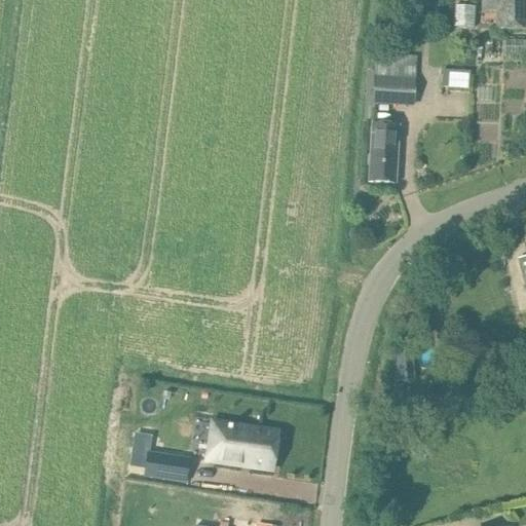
[(525,0),(484,0),(485,22),(494,22),(494,30),(525,30),(525,0)]
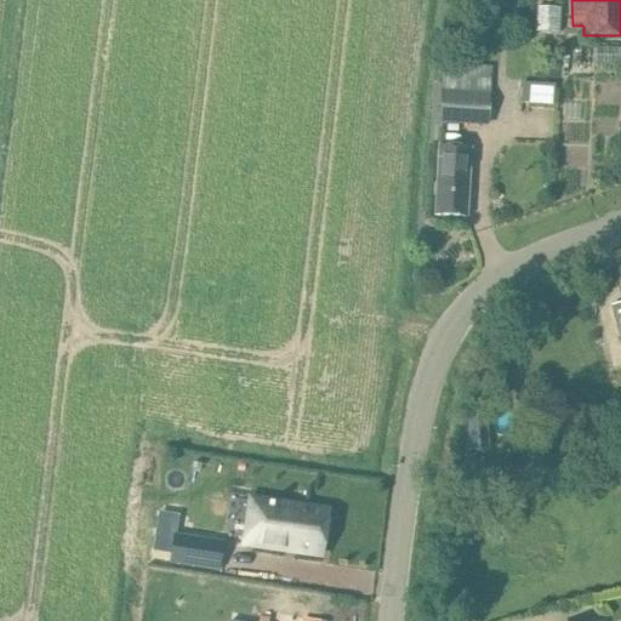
[(535,7),(535,33),(559,33),(560,7),(535,7)]
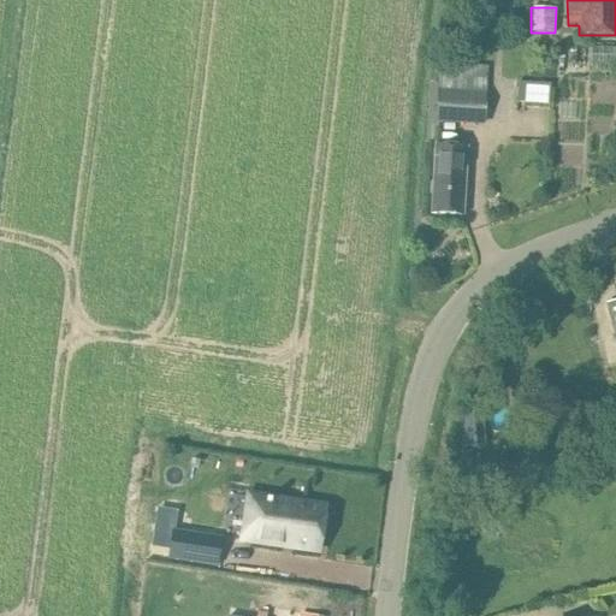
[(438,63),(436,124),(485,125),(487,65),(438,63)]
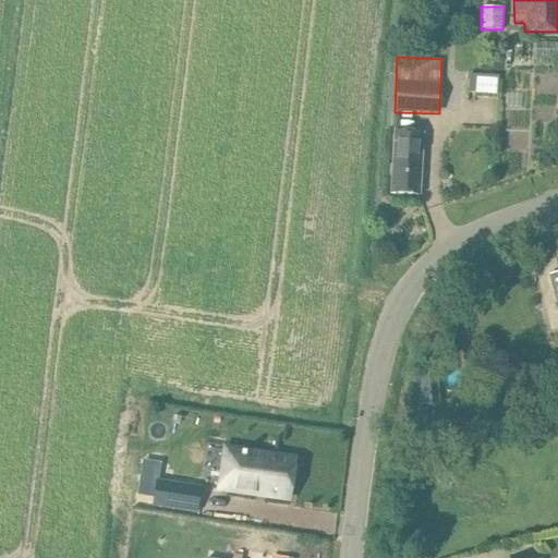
[(498,95),(499,76),(469,74),(468,93),(498,95)]
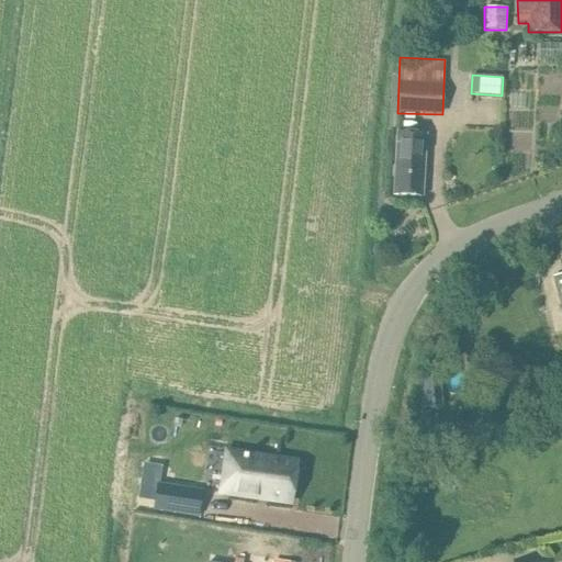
[(422,195),(425,134),(397,133),(394,194),(422,195)]
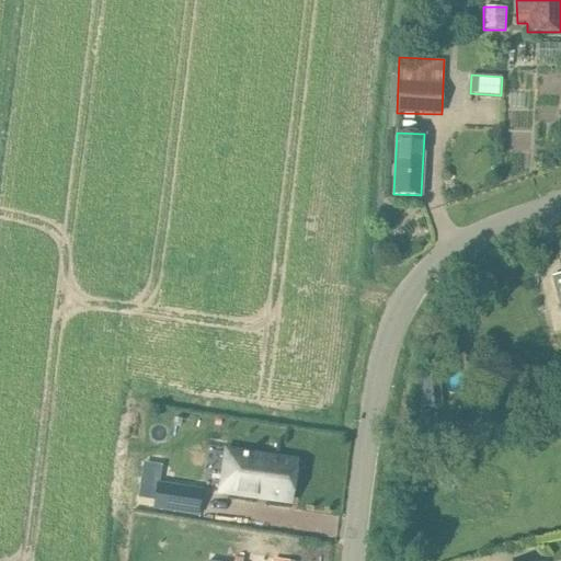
[(550,277),(560,317),(560,259),(553,261),(558,275),(550,277)]
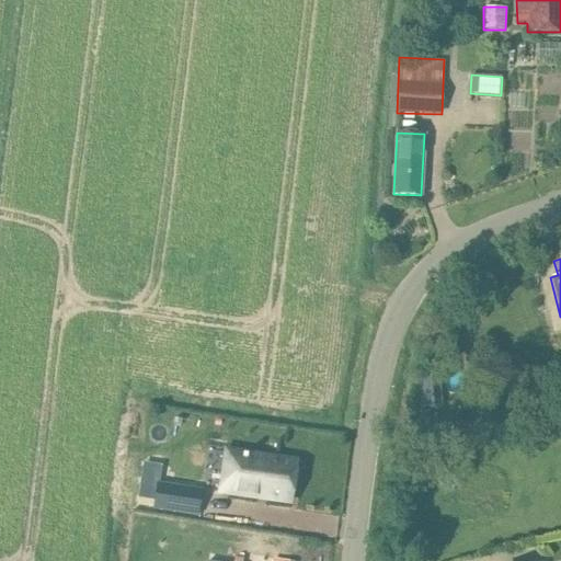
[(227,491),(290,501),(296,464),(232,454),(227,491)]
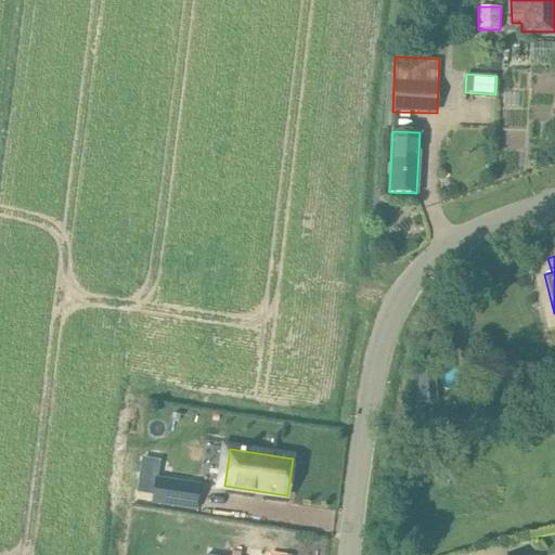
[(150,500),(185,502),(186,482),(151,480),(150,500)]
